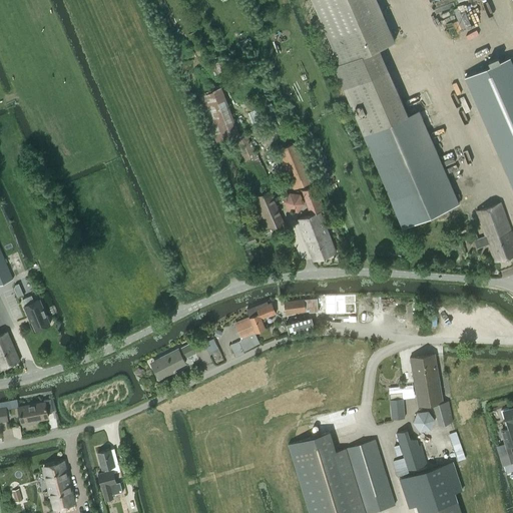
[(335,65),(376,160),(404,226),(459,202),(441,160),(419,109),(408,114),(379,47),(395,40),(377,0),(312,0),(340,63),(335,65)]
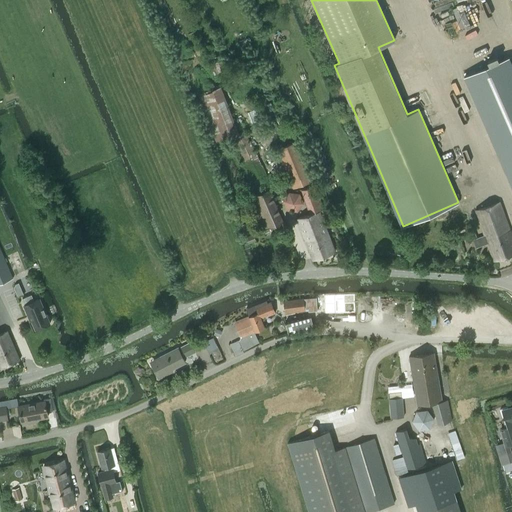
[(511,69),(507,57),(463,77),(500,160),(511,188),(511,69)]
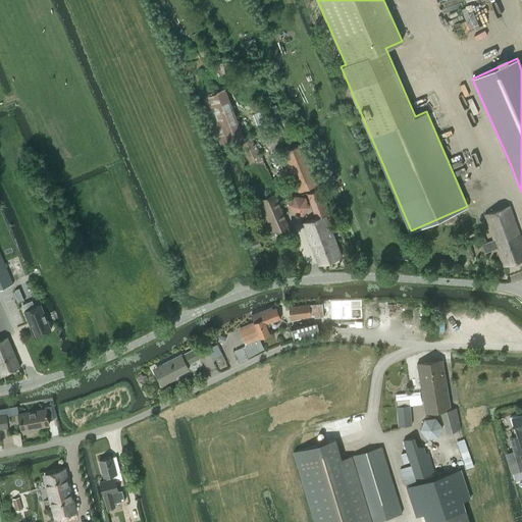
[(220,64),(213,67),(217,77),(229,72),(225,63),(225,62),(220,64)]
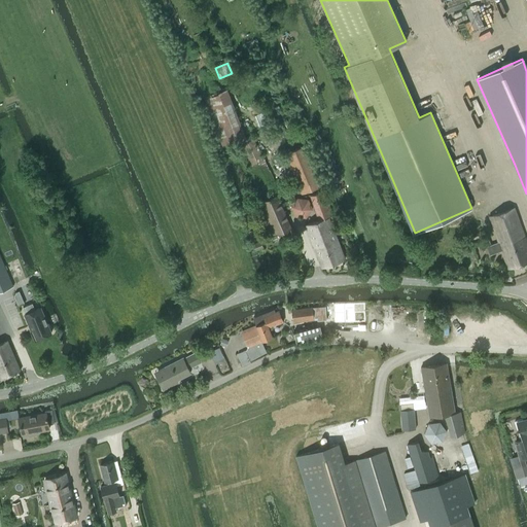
[(254,73),(237,79),(241,89),(257,82),(254,73)]
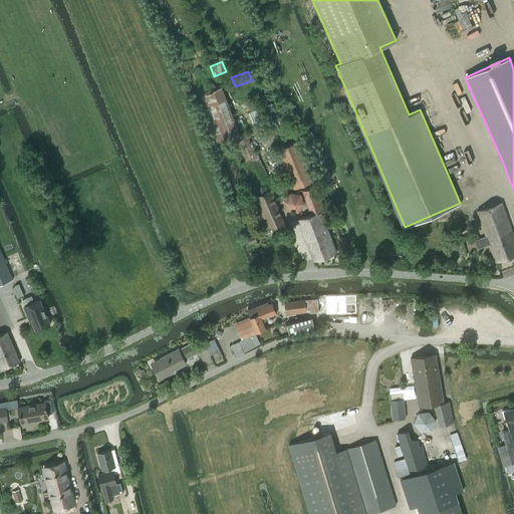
[(213,89),(214,90),(199,96),(217,144),(231,139),(252,184),(268,177),(246,132),(240,134),(222,86),(213,89)]
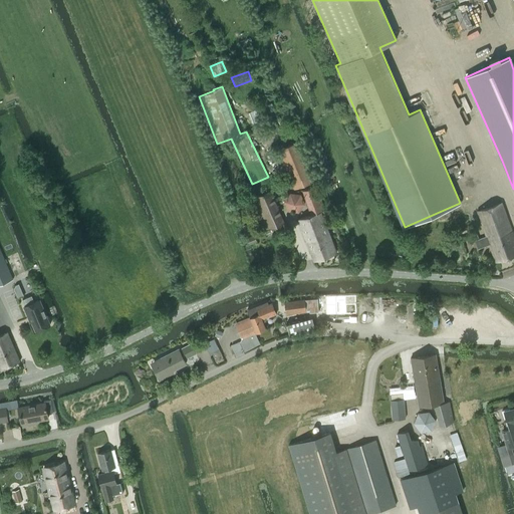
[(258,108),(249,111),(254,123),(262,120),(258,108)]
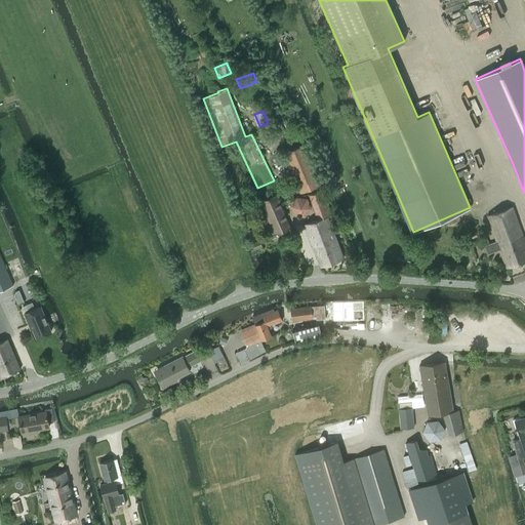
[(284,153),(288,164),(300,193),(320,185),(312,164),(305,145),(284,153)]
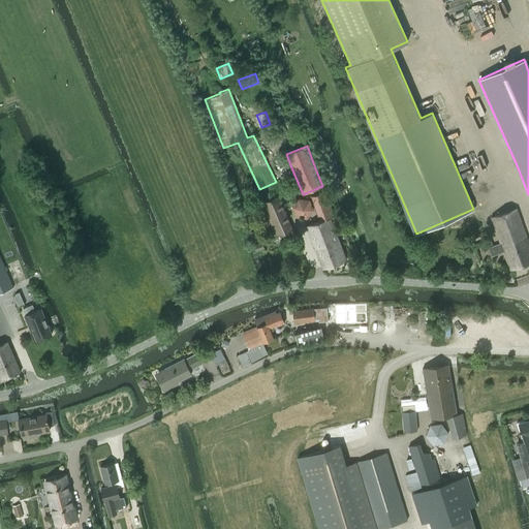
[(323,269),(346,259),(330,217),(334,215),(324,190),(311,195),(320,220),(307,225),(323,269)]
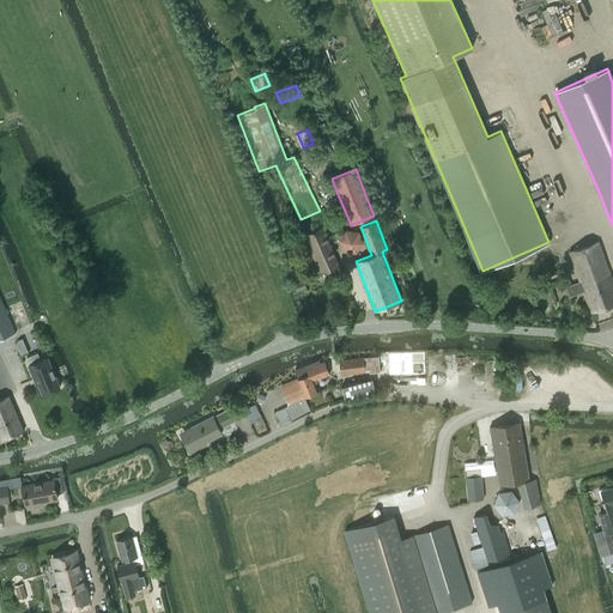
[(311,277),(339,266),(322,226),(296,238),(299,249),(311,277)]
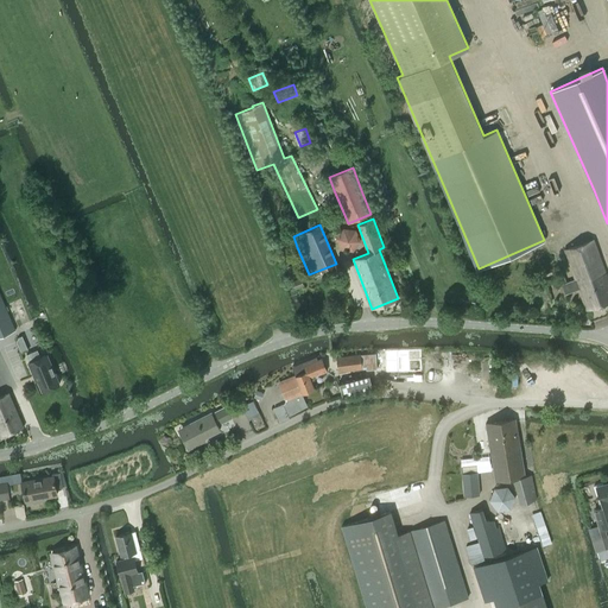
[(607,283),(593,240),(581,244),(564,249),(575,279),(562,284),(565,295),(578,289),(587,310),(607,301),(607,283)]
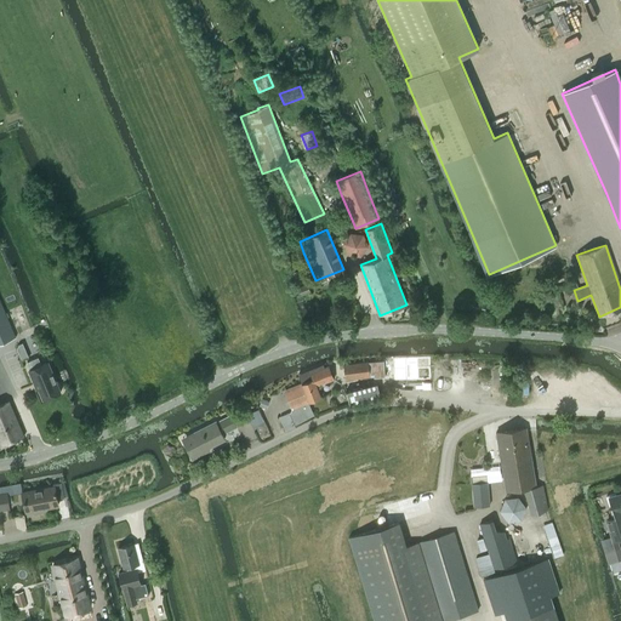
[(291,273),(296,284),(298,284),(303,281),(298,271),(291,273)]
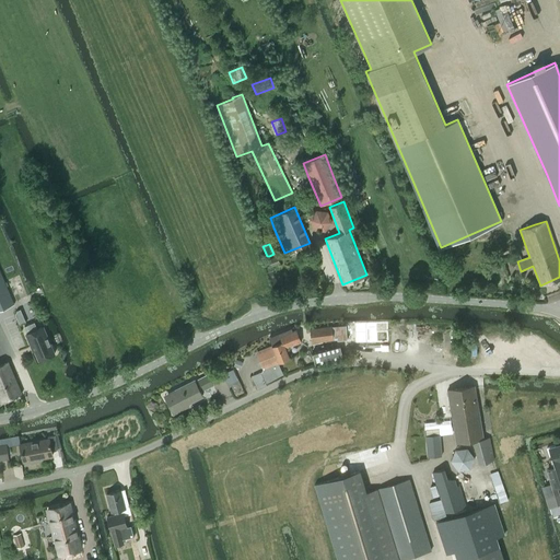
[(270,259),(269,260),(271,267),(272,266),(280,264),(278,257),(270,259)]
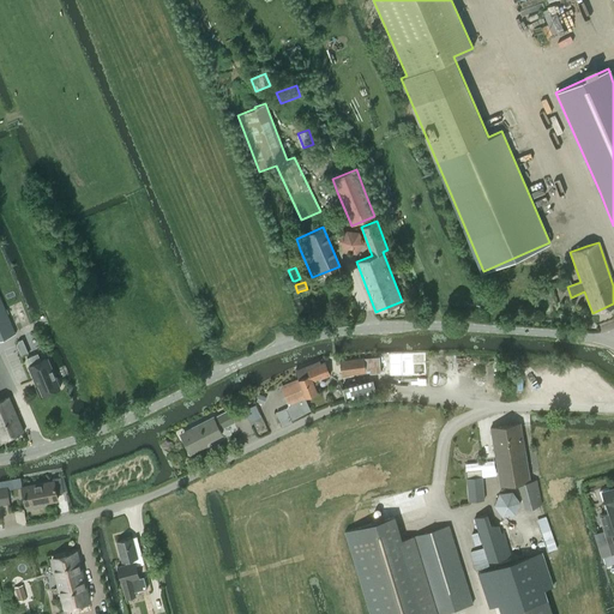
[(0,339),(14,333),(0,298),(0,339)]
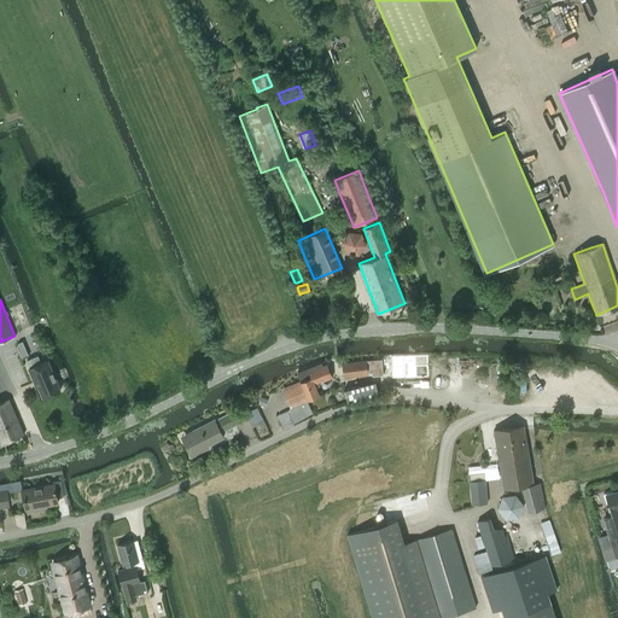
[(18,343),(17,347),(22,357),(28,355),(22,342),(18,343)]
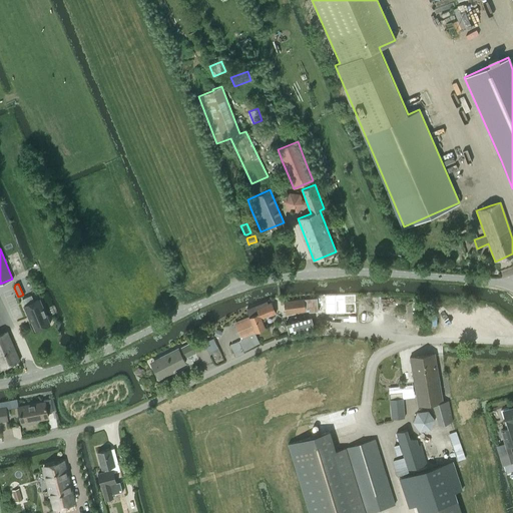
[(35,330),(50,324),(49,322),(50,320),(48,316),(46,315),(40,299),(34,302),(31,295),(22,299),(25,306),(24,306),(28,317),(30,317),(35,330)]
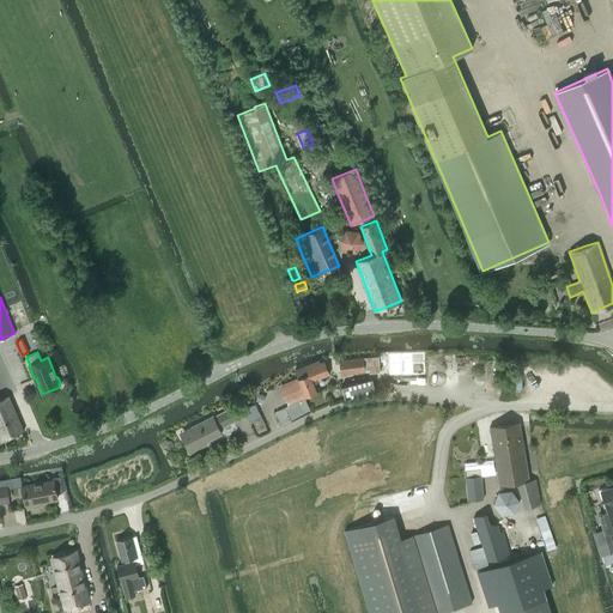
[(394,356),(381,357),(382,378),(418,377),(418,356),(404,357),(404,359),(394,359),(394,356)]
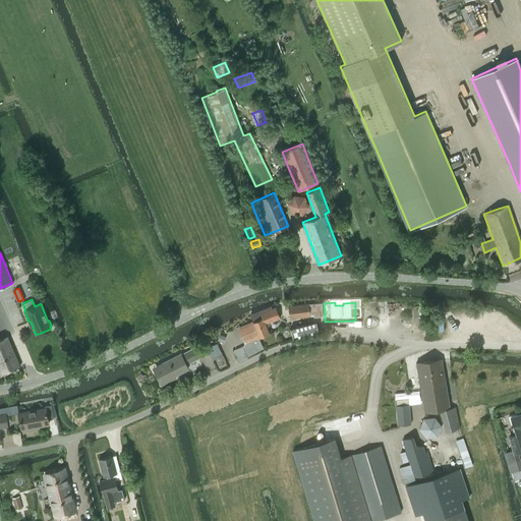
[(290,317),(309,315),(308,303),(289,305),(290,317)]
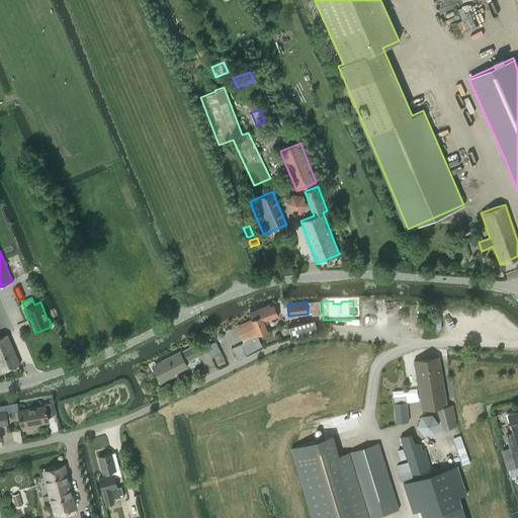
[(269,305),(248,313),(251,320),(255,329),(257,335),(267,331),(263,322),(278,316),(274,306),(270,307),(269,305)]
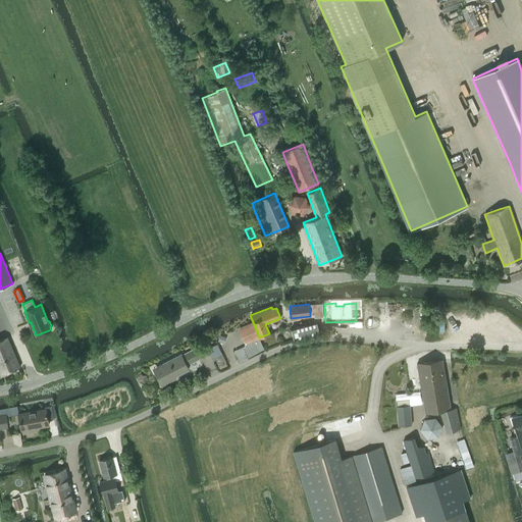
[(294,340),(319,332),(316,322),(302,326),(301,321),(290,324),(294,340)]
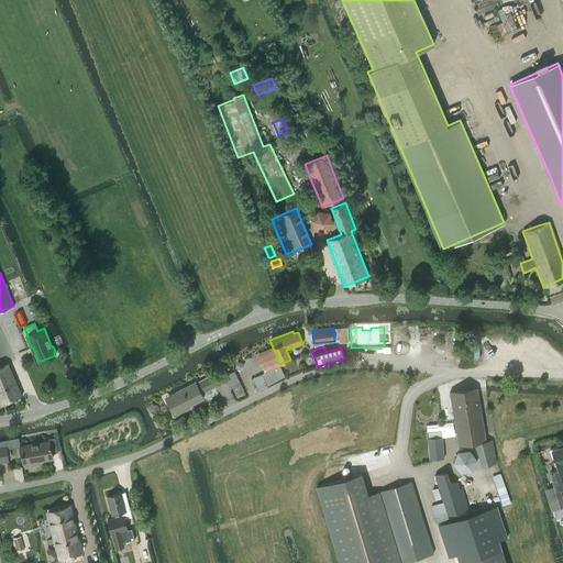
[(263,374),(254,378),(258,389),(285,378),(279,364),(277,357),(273,348),(258,353),(265,370),(263,374)]
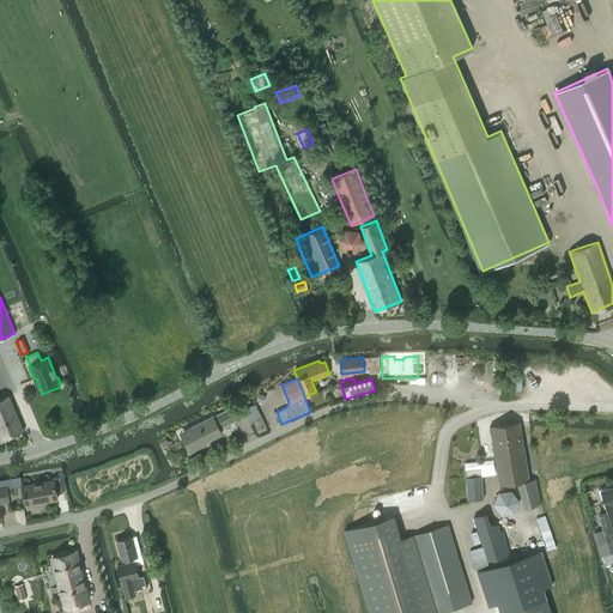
[(0,435),(1,439),(23,431),(8,396),(0,399),(0,435)]
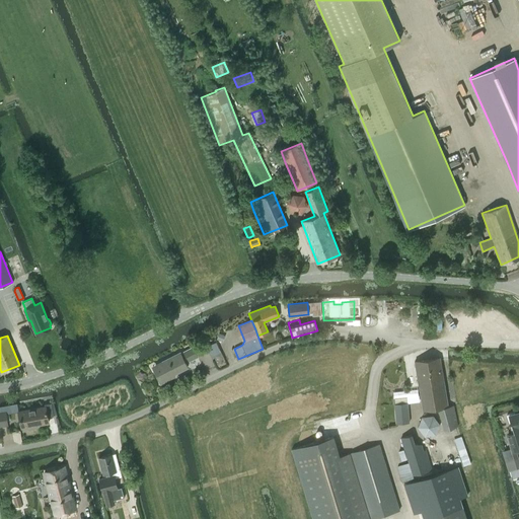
[(184,362),(196,357),(192,348),(180,354),(179,352),(160,362),(161,365),(153,369),(160,382),(169,378),(168,376),(187,367),(184,362)]
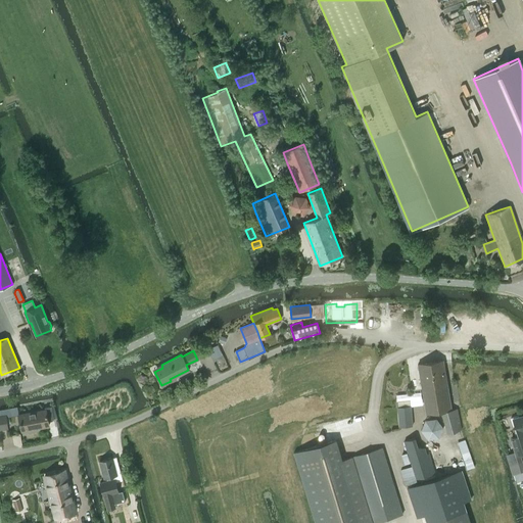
[(447,434),(461,430),(457,409),(450,410),(442,360),(417,364),(425,414),(440,412),(447,434)]
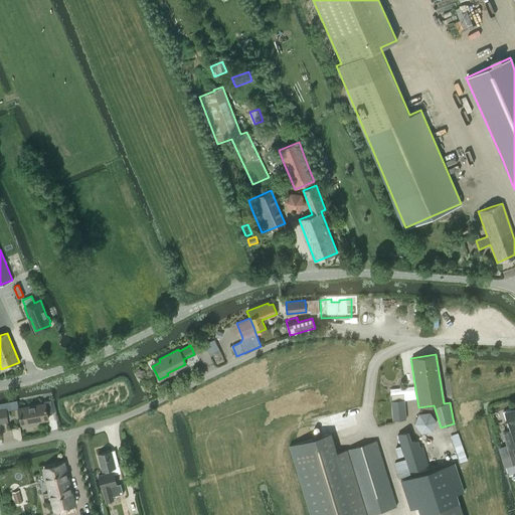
[(47,413),(52,412),(50,399),(44,400),(44,403),(18,408),(21,423),(48,418),(47,413)]
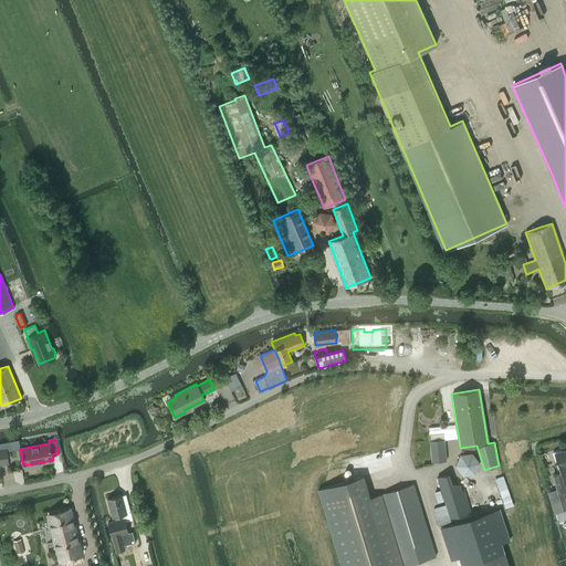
[(431,462),(446,460),(443,439),(429,441),(431,462)]
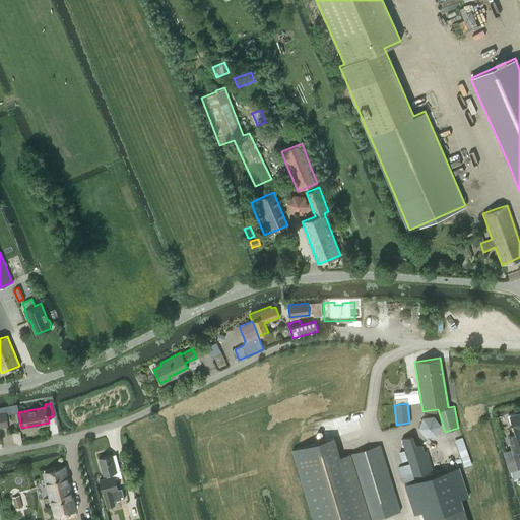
[(519,413),(516,415),(515,413),(507,415),(510,424),(512,423),(515,434),(508,436),(513,452),(519,449),(519,413)]
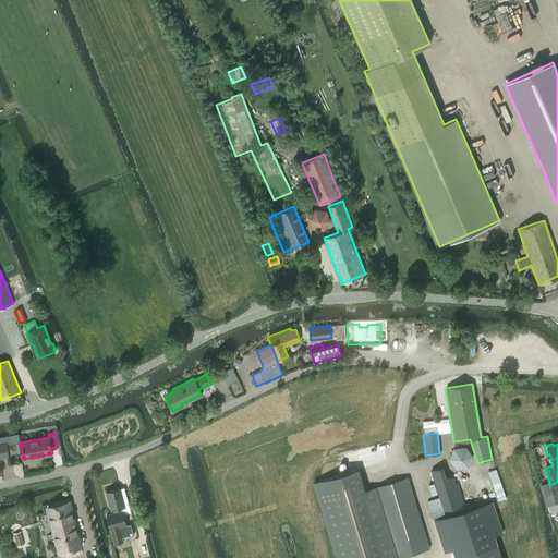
[(457,469),(469,466),(473,456),(466,446),(453,448),(449,459),(457,469)]
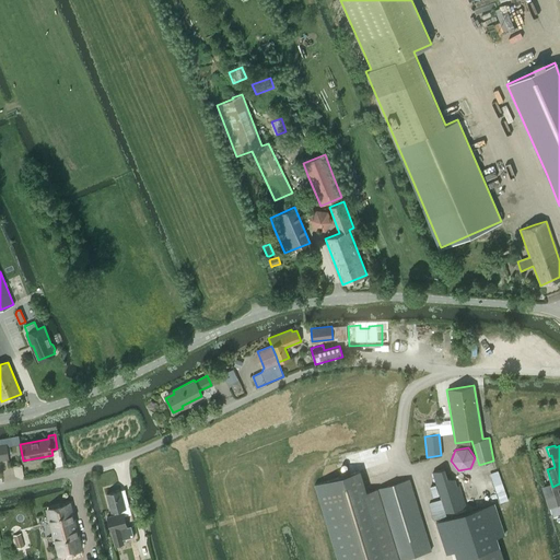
[(443,469),(432,473),(444,513),(465,506),(458,486),(456,487),(454,480),(446,478),(443,469)]
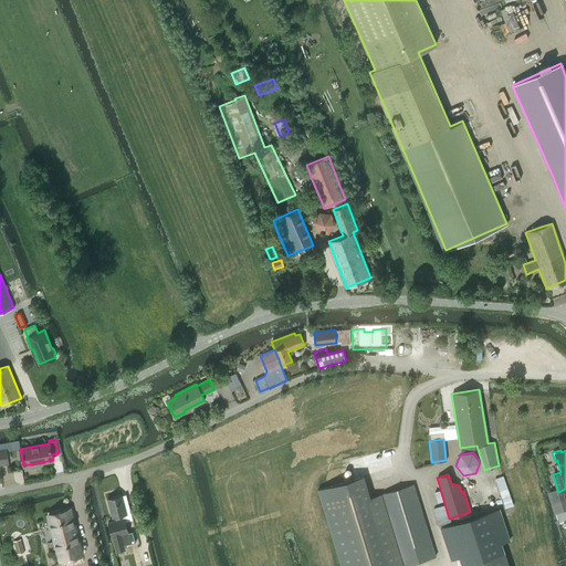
[(371,498),(364,475),(317,490),(341,565),(402,565),(436,556),(413,484),(371,498)]
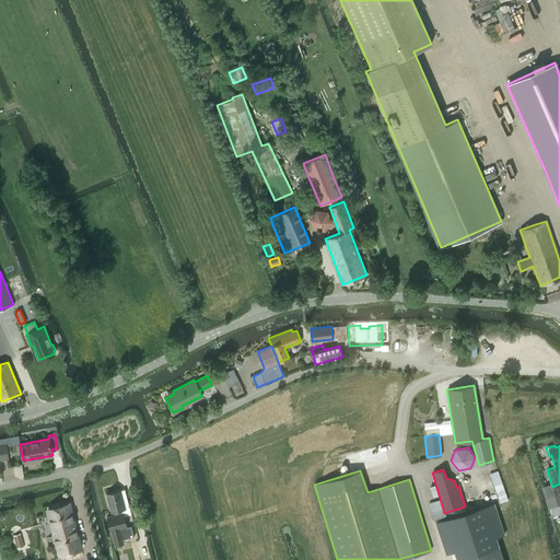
[(545,498),(556,493),(553,489),(550,489),(549,485),(545,486),(541,487),(545,498)]
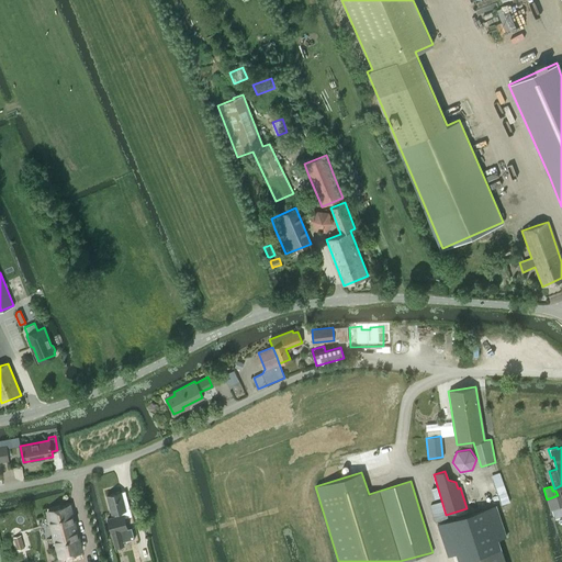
[(125,510),(121,492),(107,495),(111,514),(113,513),(114,516),(107,518),(110,532),(111,532),(114,547),(123,544),(122,541),(133,538),(131,527),(126,528),(123,514),(121,515),(120,512),(125,510)]
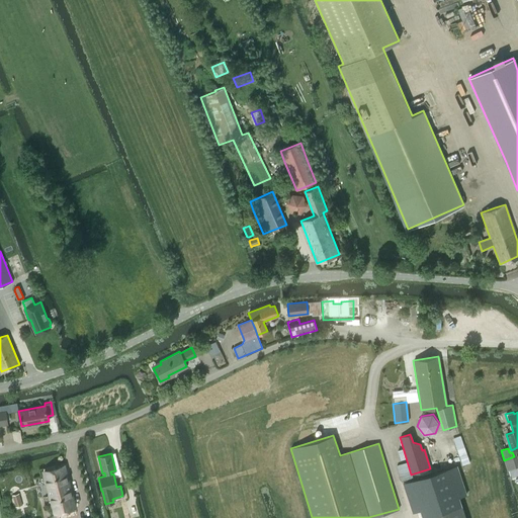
[(514,456),(504,460),(507,469),(509,468),(517,465),(517,461),(516,456),(514,457),(514,456)]
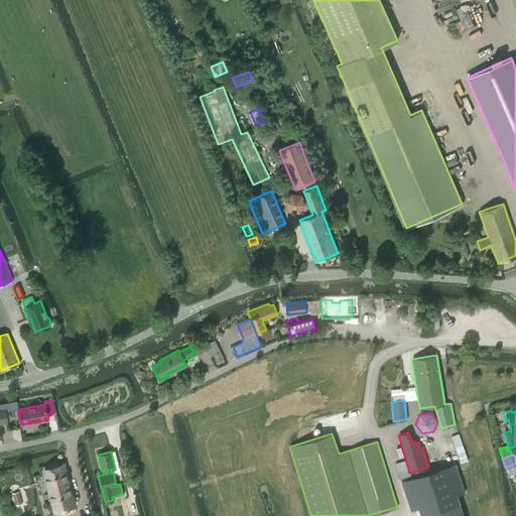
[(54,510),(74,505),(62,464),(43,469),(54,510)]
